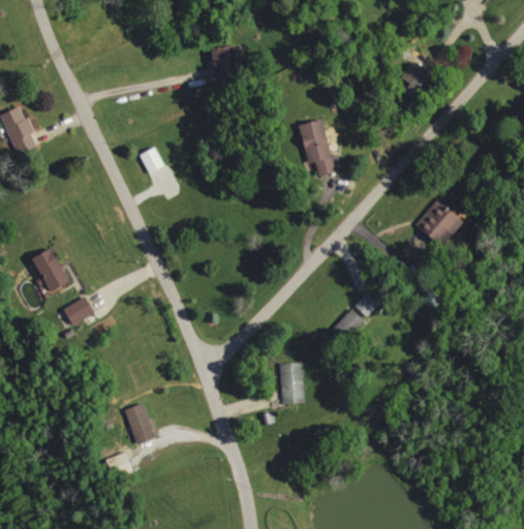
[(213,79),(241,78),(239,45),(211,48),(213,79)]
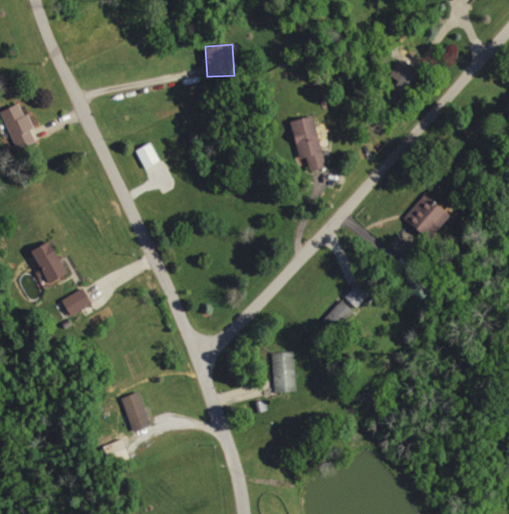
[(387,75),(394,80),(389,87),(402,97),(418,76),(397,61),(387,75)]
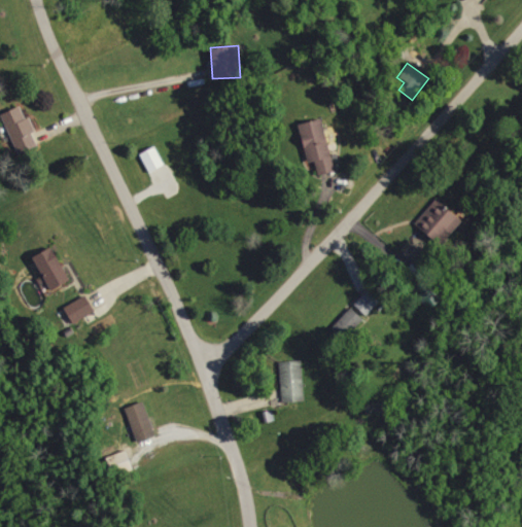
[(0,114),(15,154),(35,147),(30,133),(34,132),(28,115),(24,117),(20,107),(0,114)]
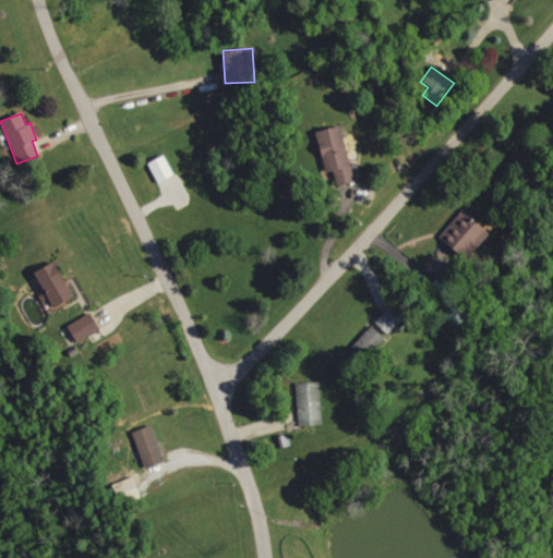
[(351,182),(343,126),(316,131),(323,173),(334,172),(335,185),(351,182)]
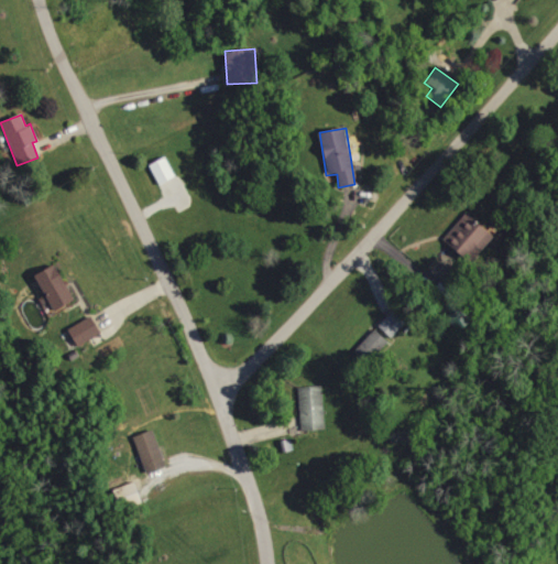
[(442,239),(470,264),(495,237),(467,212),(442,239)]
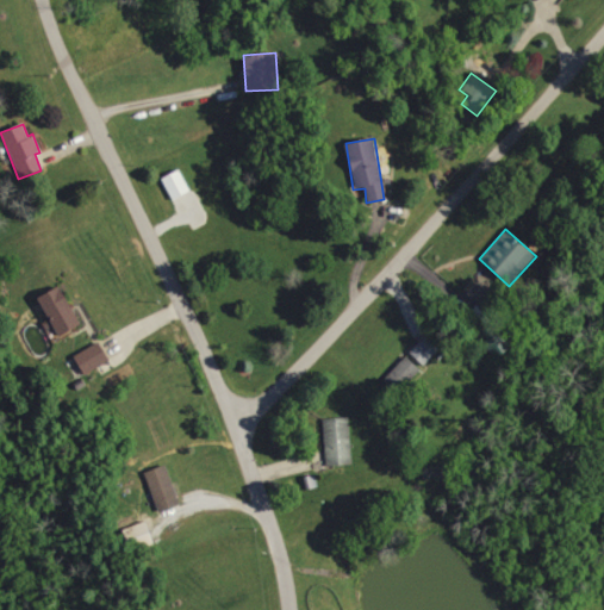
[(56,337),(79,328),(63,286),(39,296),(56,337)]
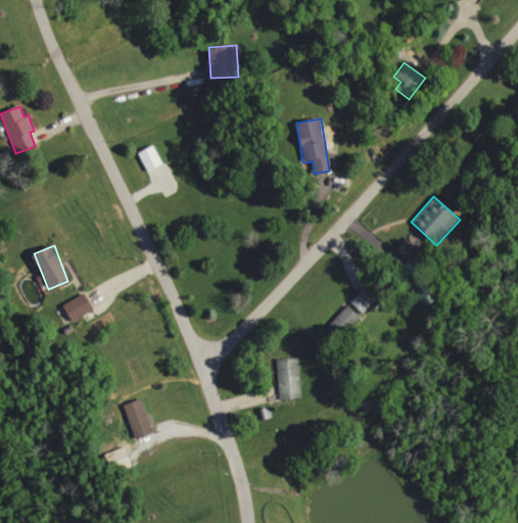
[(348,303),(347,302),(327,325),(341,338),(378,299),(365,286),(348,303)]
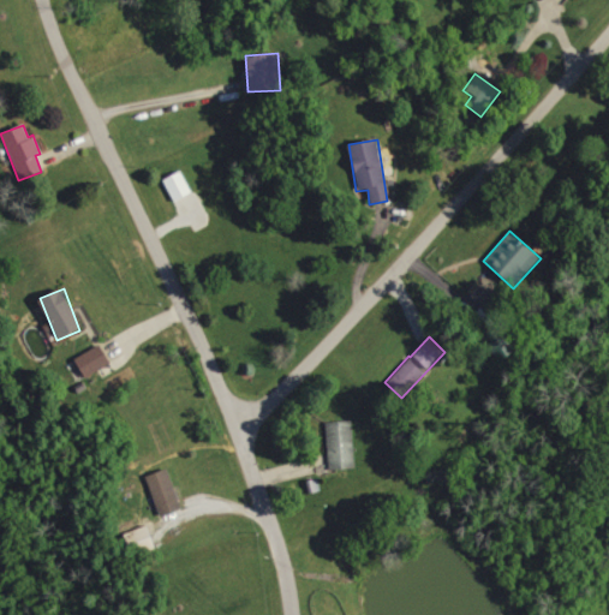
[(73,358),(83,376),(108,364),(100,346),(73,358)]
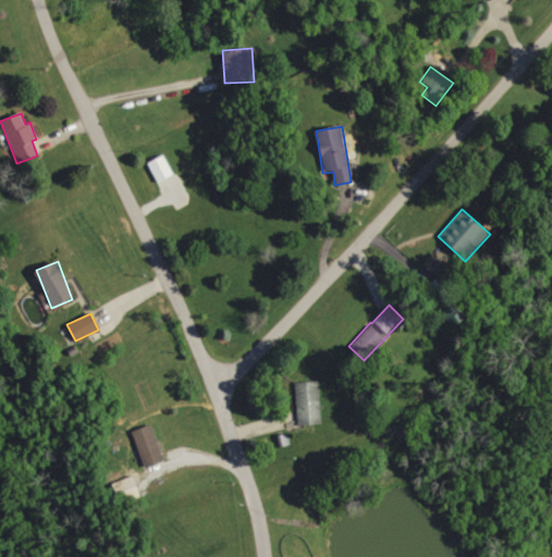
[(162,461),(149,424),(130,431),(144,468),(162,461)]
